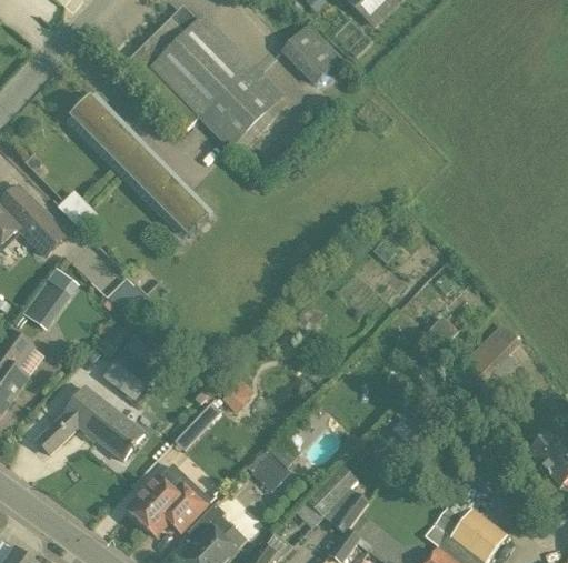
[(348,0),(371,23),(395,0),(348,0)]
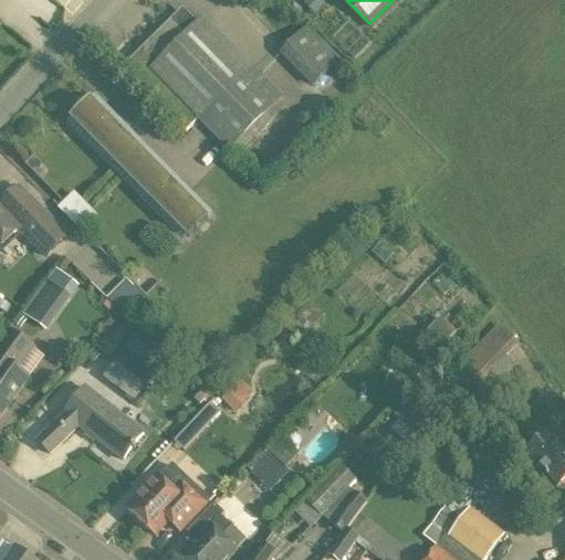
[(181,4),(171,14),(122,63),(185,127),(197,115),(228,146),(278,97),(199,18),(197,21),(181,4)]
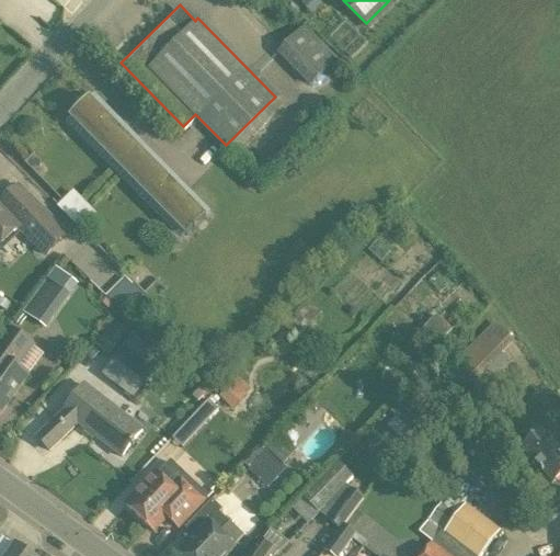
[(309,82),(336,56),(304,22),(275,48),(309,82)]
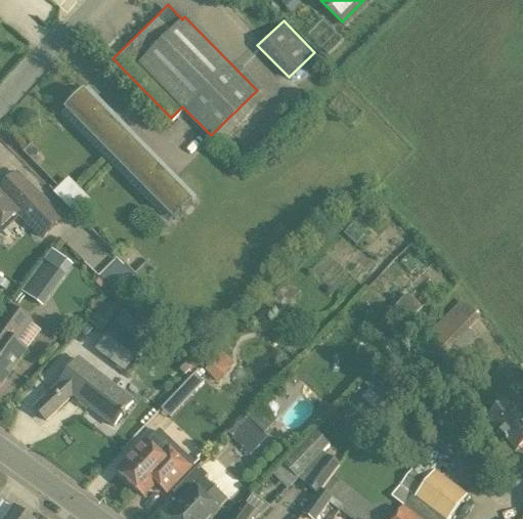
[(173,217),(190,200),(82,89),(64,106),(173,217)]
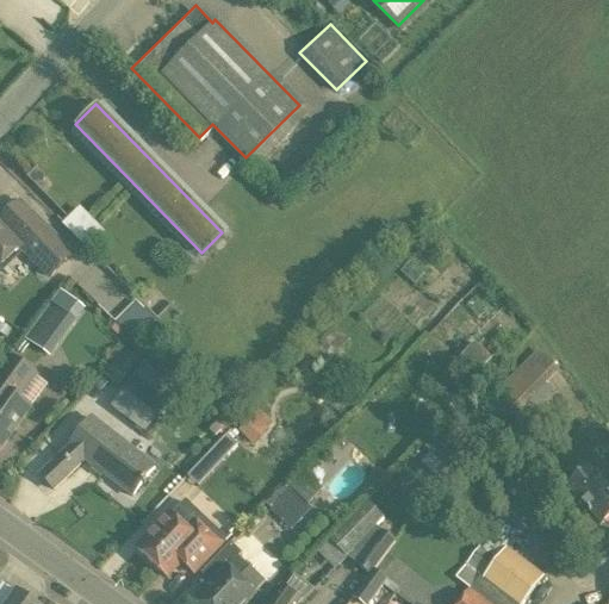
[(1,218),(0,217),(0,261),(19,243),(48,272),(70,250),(19,199),(1,218)]
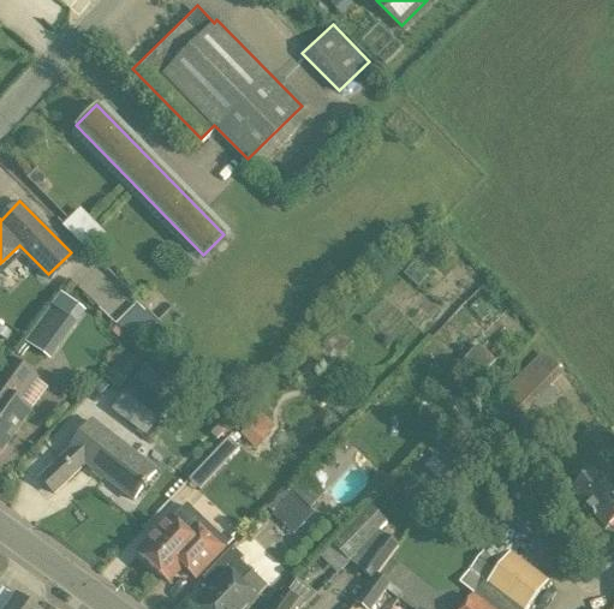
[(89,250),(107,233),(79,204),(61,222),(89,250)]
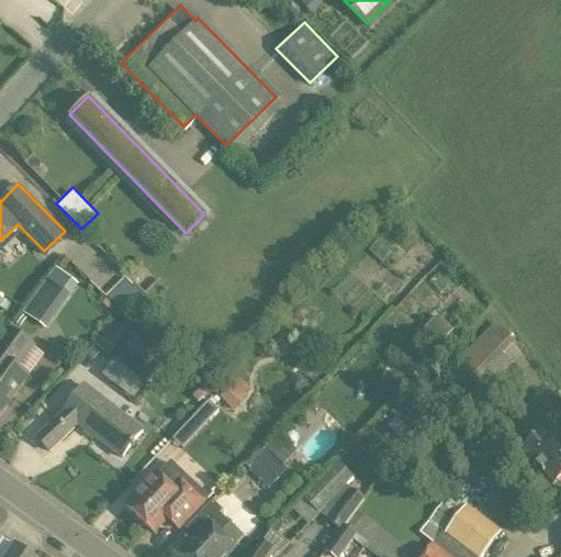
[(46,323),(79,279),(55,262),(23,307),(46,323)]
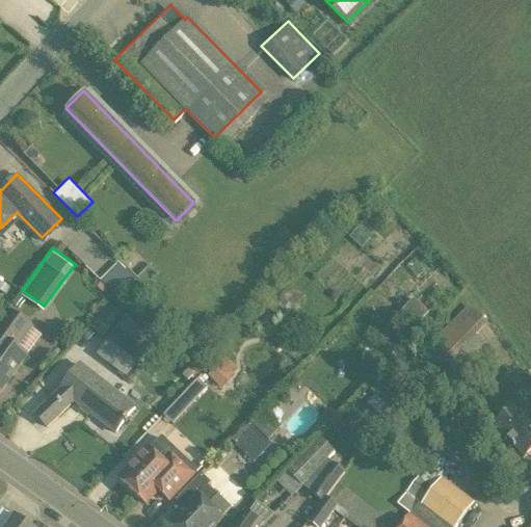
[(117,290),(135,273),(118,257),(102,273),(117,290)]
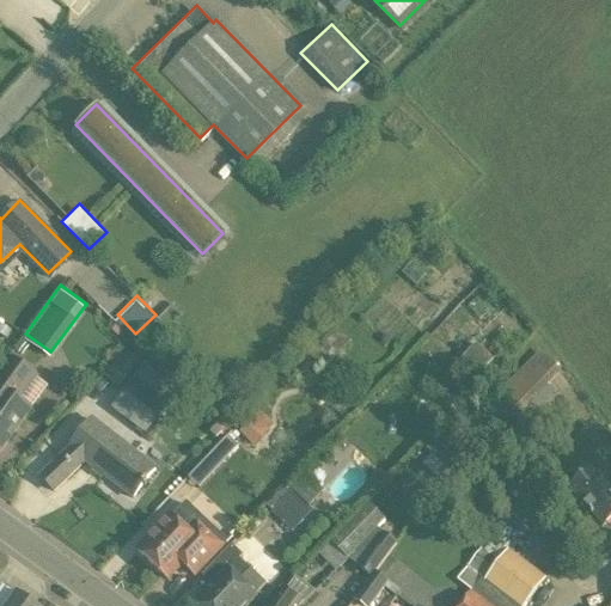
[(513,414),(560,367),(538,346),(493,392),(513,414)]
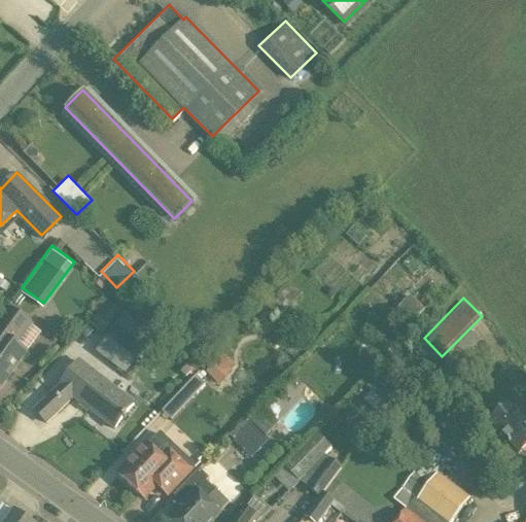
[(100,332),(120,310),(109,299),(89,320),(100,332)]
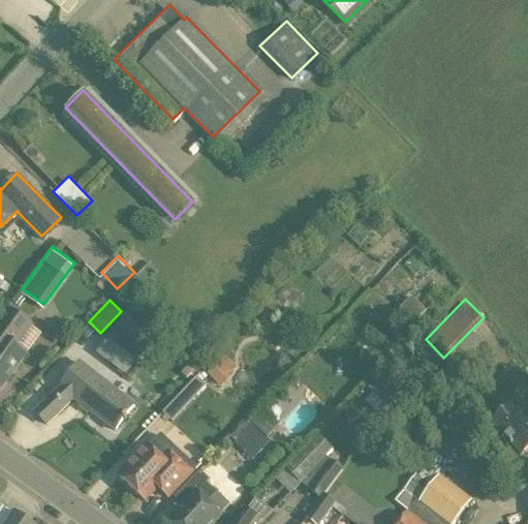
[(0,384),(19,358),(26,349),(16,342),(31,320),(8,304),(0,315),(0,384)]
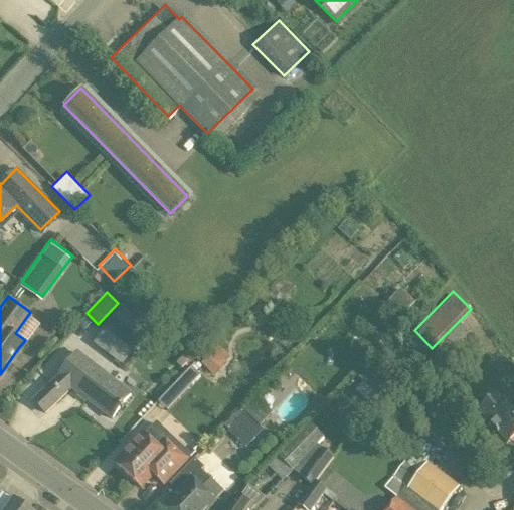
[(118,305),(96,328),(120,352),(142,329),(118,305)]
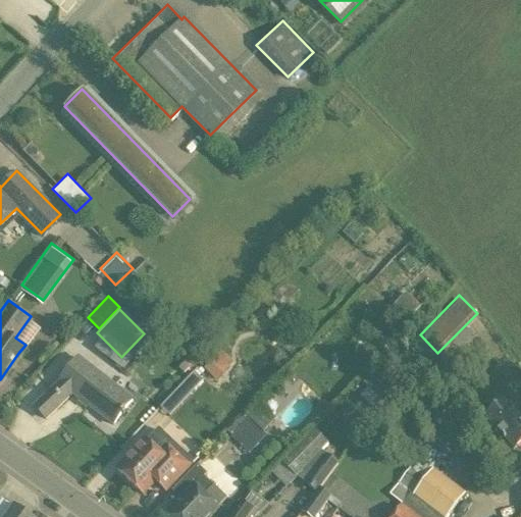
[(222,375),(230,351),(212,346),(205,370),(222,375)]
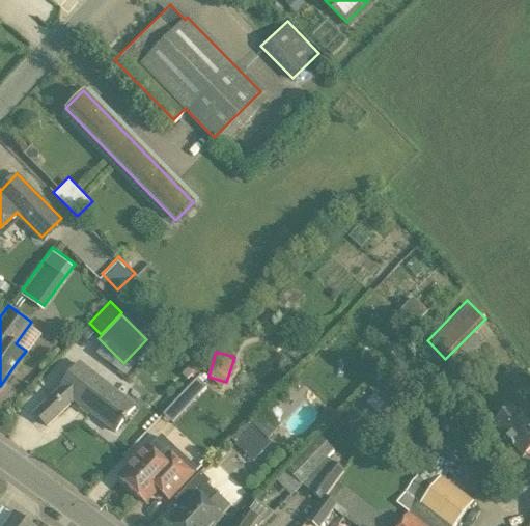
[(132,405),(77,362),(59,386),(33,411),(46,422),(73,396),(114,428),(132,405)]
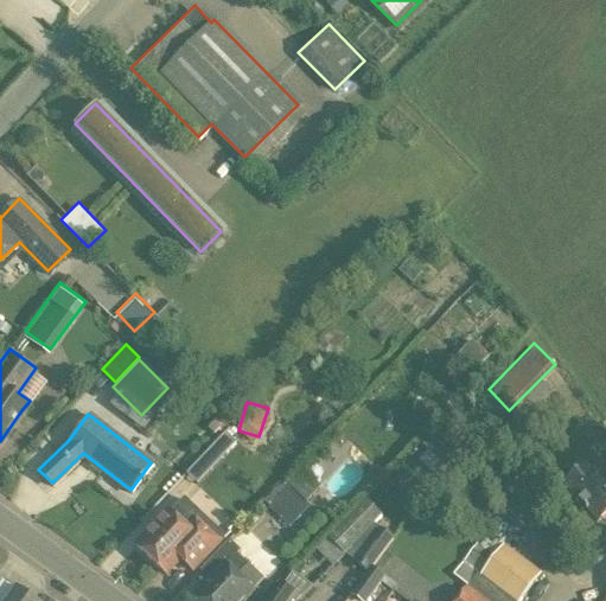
[(224,429),(214,440),(224,449),(235,439),(224,429)]
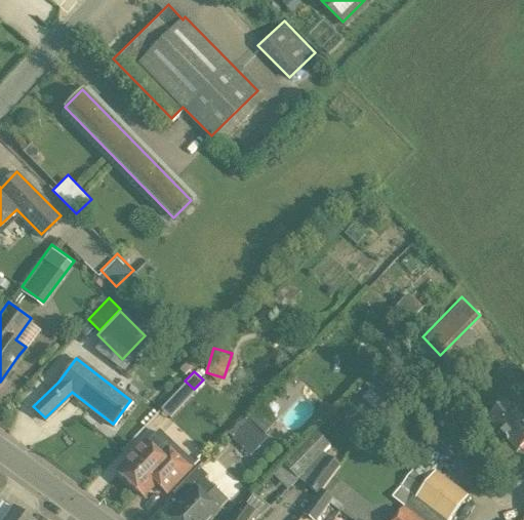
[(374,371),(364,382),(370,388),(379,377),(374,371)]
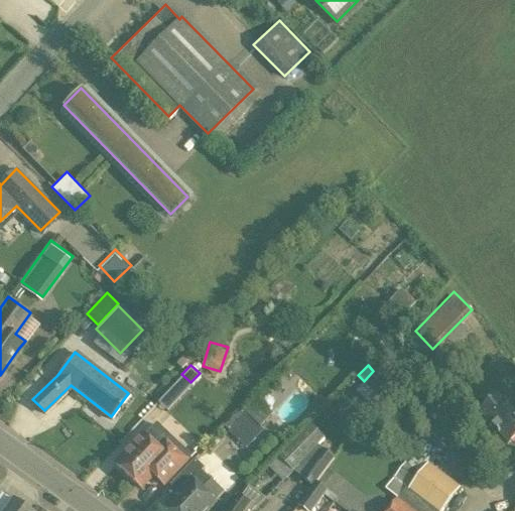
[(505,399),(498,390),(479,407),(507,438),(514,430),(514,402),(509,396),(505,399)]
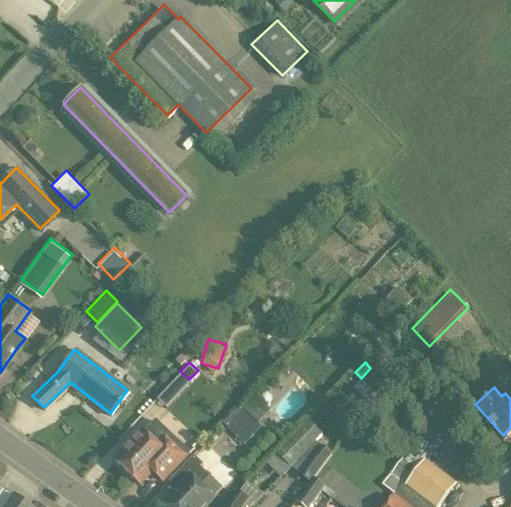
[(253,392),(252,391),(241,403),(244,406),(259,420),(270,408),(253,392)]
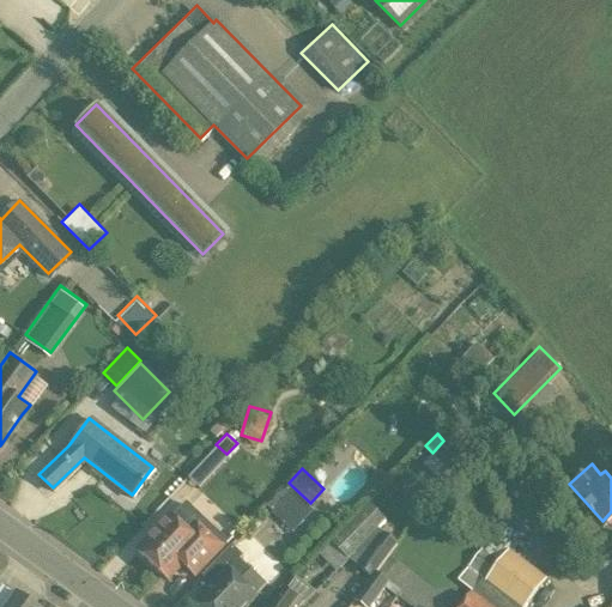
[(291,529),(313,505),(310,503),(292,486),(270,509),(291,529)]
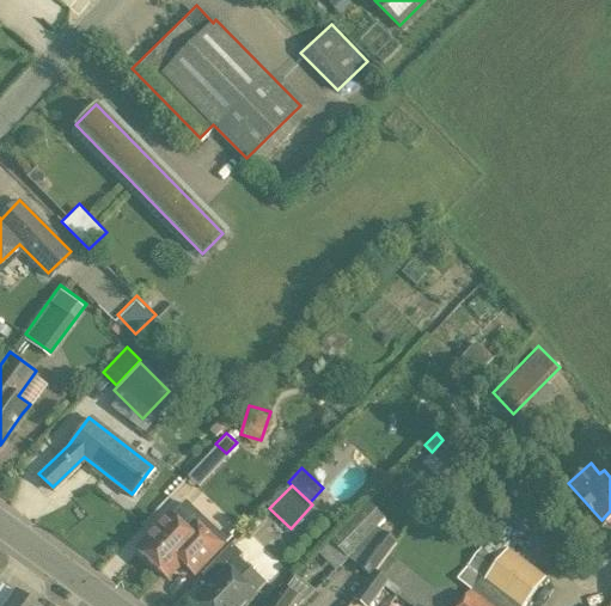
[(195,518),(200,514),(184,500),(170,514),(170,513),(136,548),(166,576),(181,561),(194,571),(221,543),(195,518)]
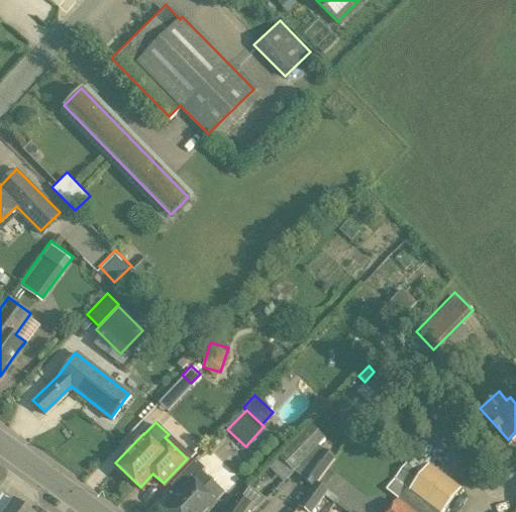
[(324,436),(310,422),(278,454),(292,470),(324,436)]
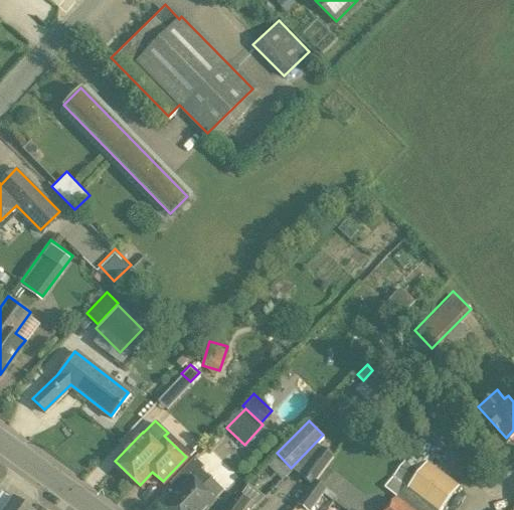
[(333,454),(322,445),(300,474),(311,482),(314,477),(315,478),(333,454)]
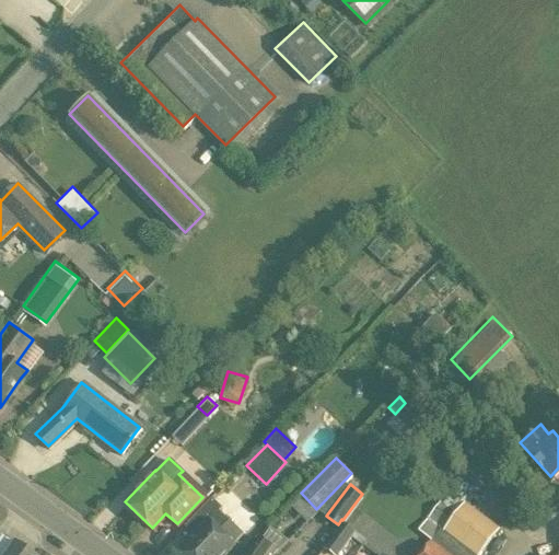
[(181,554),(220,554),(232,543),(231,542),(241,531),(218,508),(220,505),(210,495),(183,523),(193,532),(176,550),(181,554)]
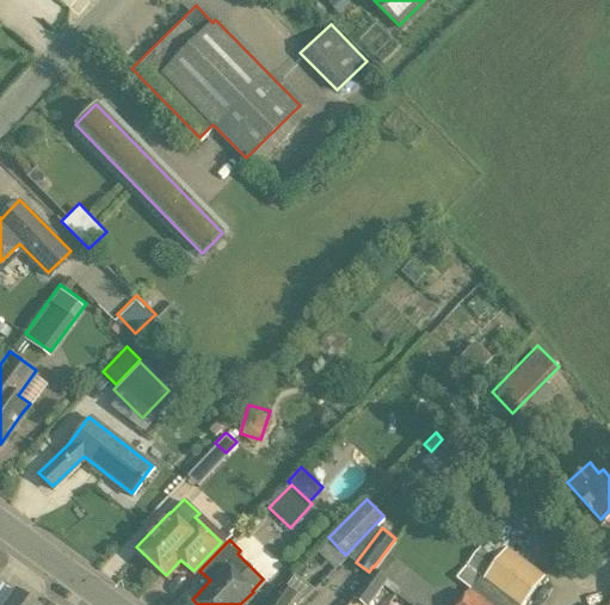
[(497,556),(480,543),(455,574),(469,585),(479,573),(481,575),(497,556)]
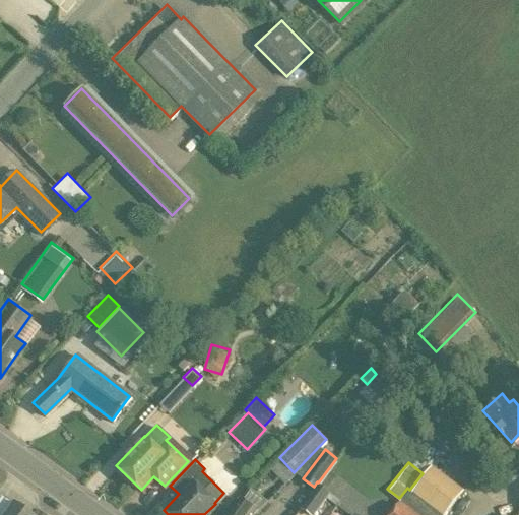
[(431,463),(423,473),(409,490),(407,488),(399,498),(399,499),(419,514),(441,514),(462,488),(431,463)]
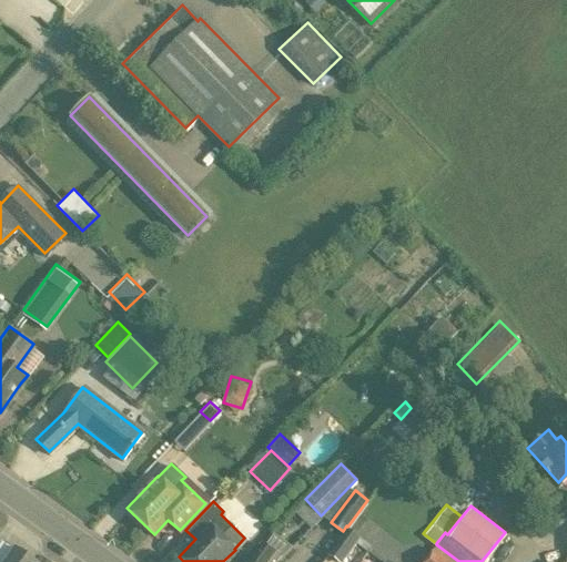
[(347,527),(346,525),(343,531),(327,552),(340,561),(355,540),(366,548),(370,543),(347,527)]
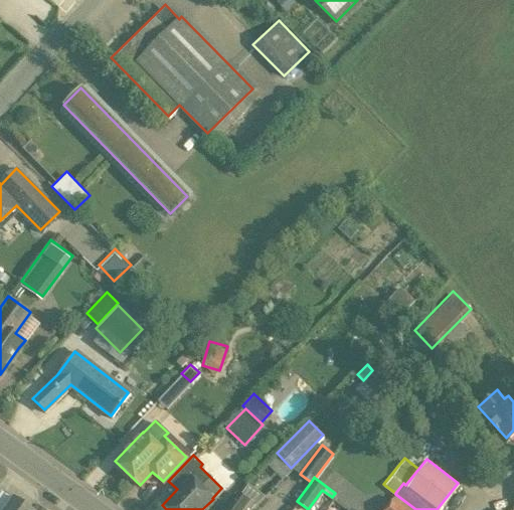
[(0,509),(31,509),(3,489),(0,493),(0,509)]
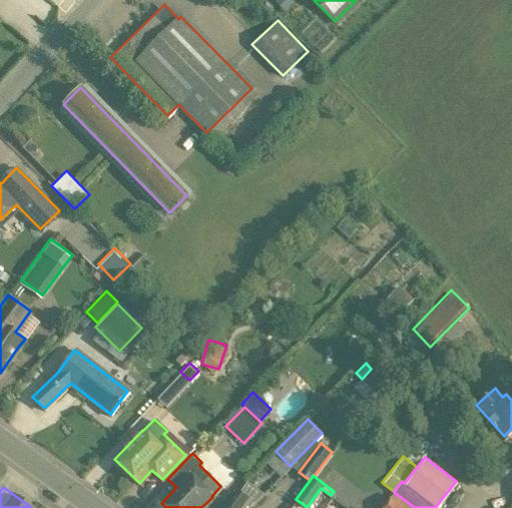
[(248,507),(249,506),(253,502),(237,490),(235,492),(236,493),(225,507),(248,507)]
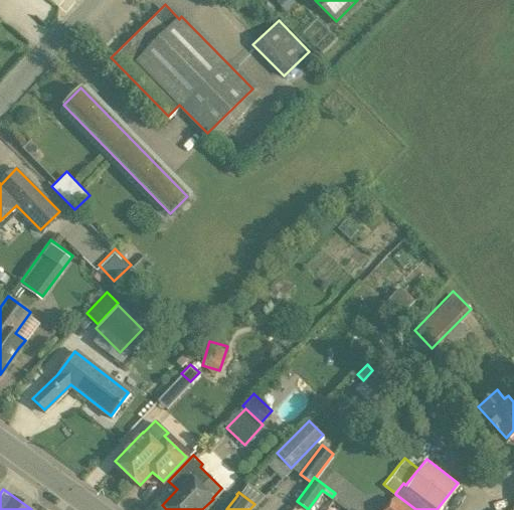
[(394,494),(381,509),(415,509),(395,494),(394,494)]
